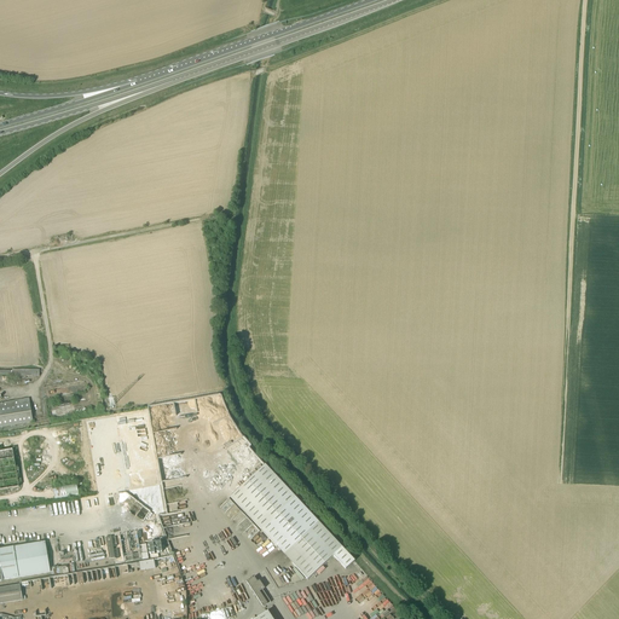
[(0,375),(9,376),(12,376),(40,377),(40,370),(12,370),(12,371),(0,370),(0,427),(33,422),(30,403),(29,399),(0,403),(0,375)]
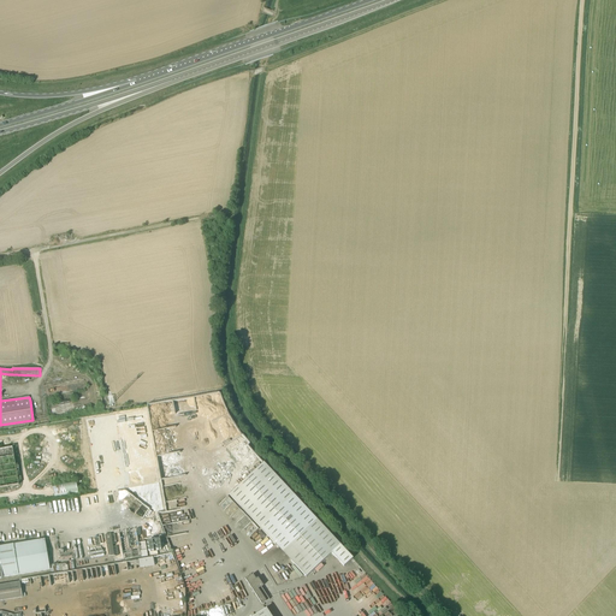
[(12,448),(0,448),(0,458),(10,458),(10,461),(13,461),(12,448)]
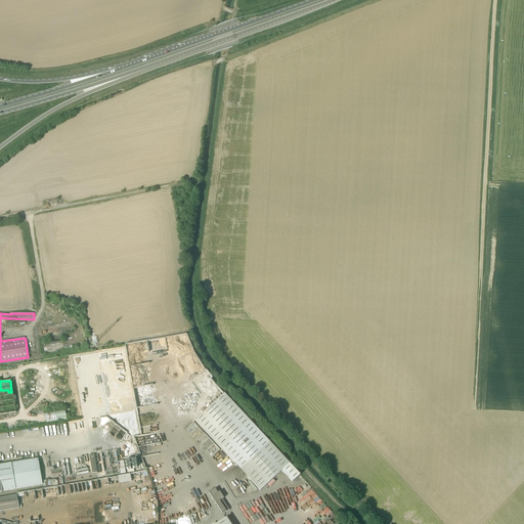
[(300,475),(224,394),(194,422),(260,491),(281,471),(292,482),(300,475)]
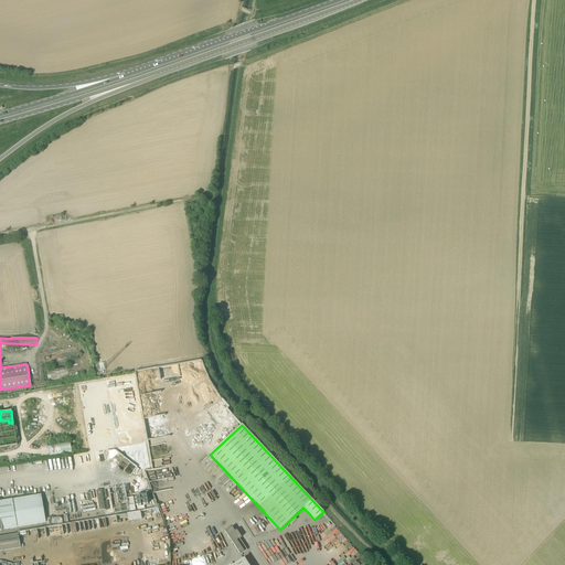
[(49,445),(51,457),(72,454),(71,441),(49,445)]
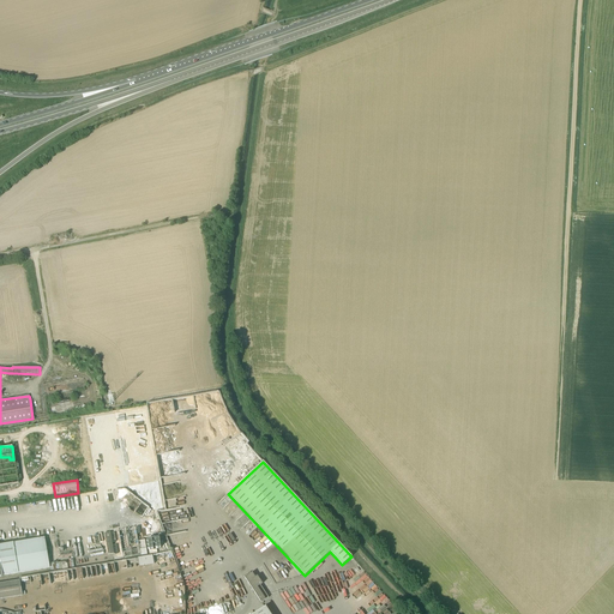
[(0,576),(49,567),(44,537),(0,545),(0,576)]
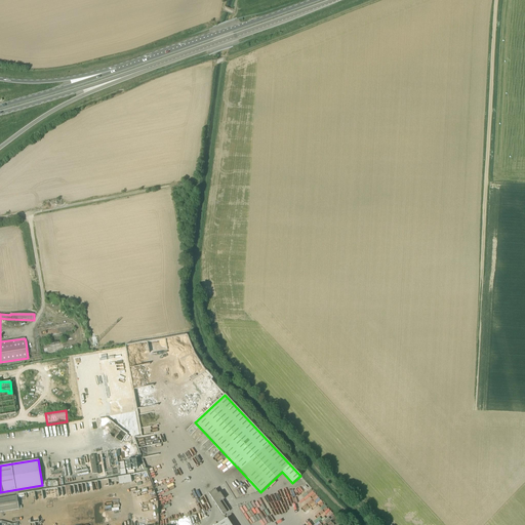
[(230,511),(223,500),(224,499),(220,493),(218,494),(215,490),(214,490),(214,489),(208,493),(224,515),(230,511)]
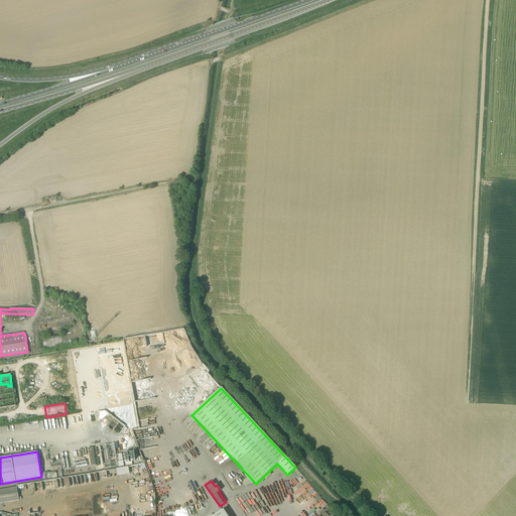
[(0,503),(19,500),(16,488),(0,490),(0,503)]
